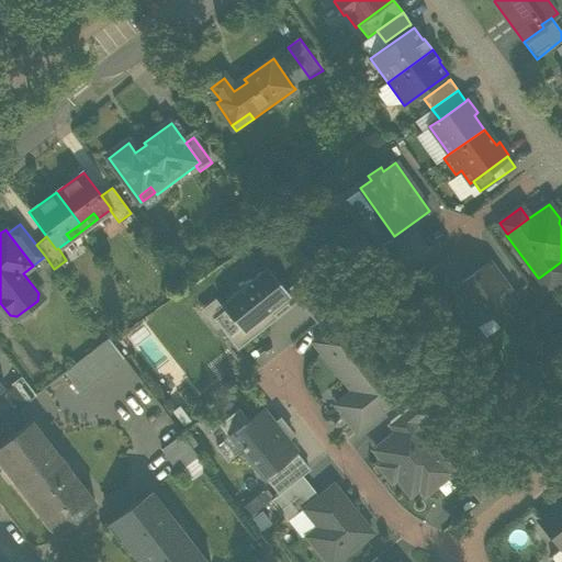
[(479,323),(491,315),(503,305),(514,298),(489,262),(453,288),(479,323)]
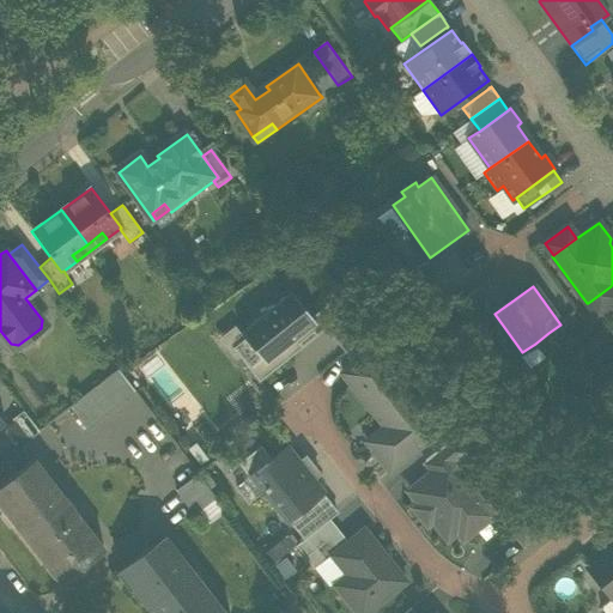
[(588,303),(596,315),(612,302),(612,289),(611,286),(588,303)]
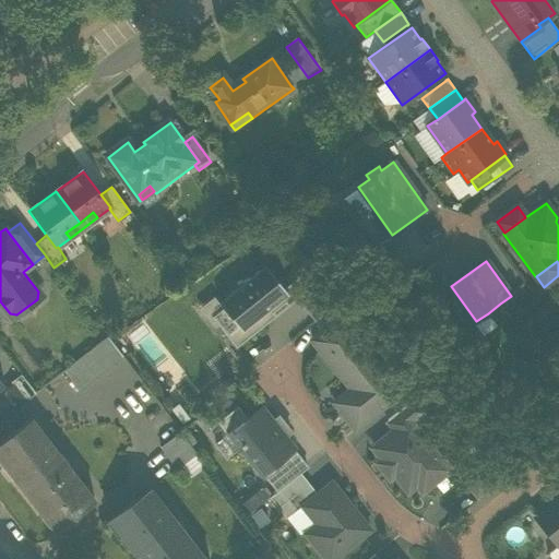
[(412,281),(429,299),(450,284),(433,263),(412,281)]
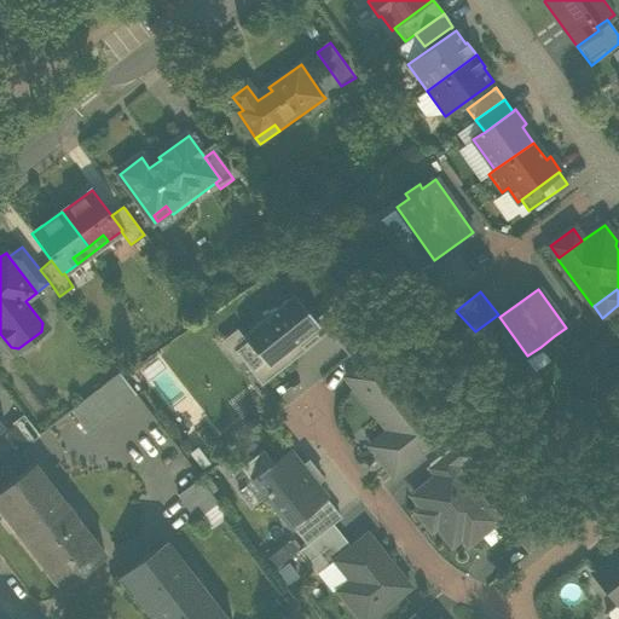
[(289,351),(319,327),(314,320),(294,294),(242,336),(247,341),(233,352),(261,386),(295,358),(289,351)]
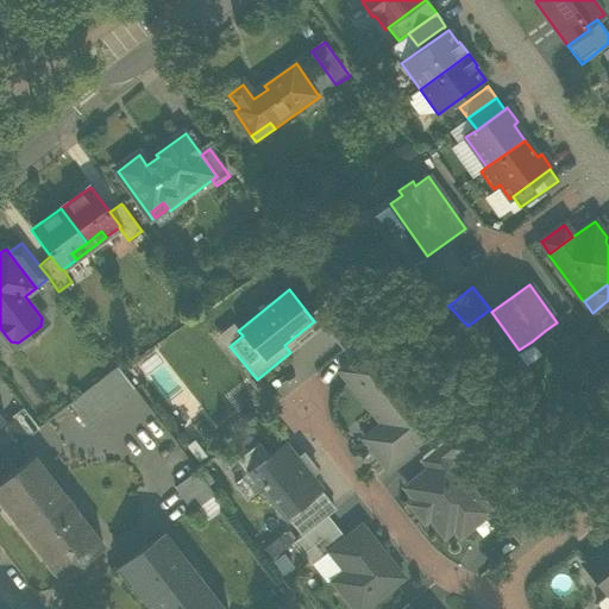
[(327,300),(309,315),(314,321),(316,319),(322,326),(339,314),(338,313),(327,300)]
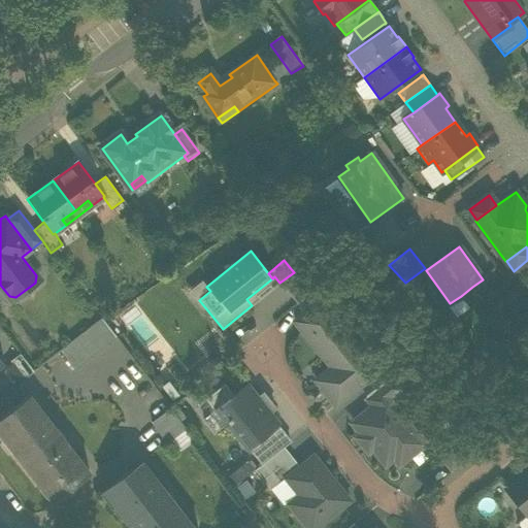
[(279,283),(297,304),(323,284),(303,263),(293,271),(294,272),(279,283)]
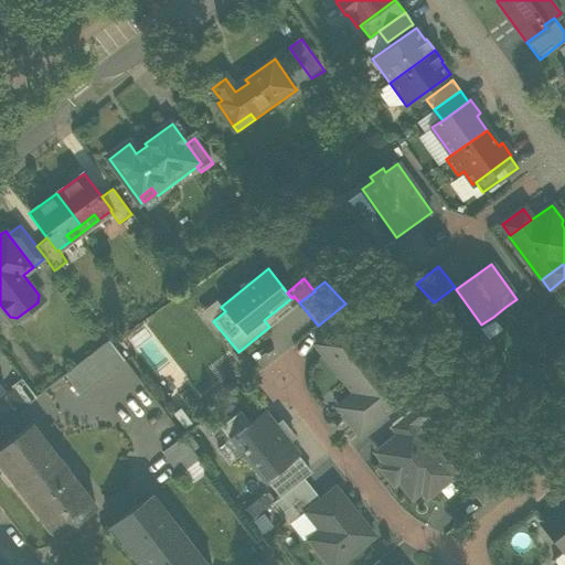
[(269,327),(299,302),(294,296),(291,298),(264,320),(269,327)]
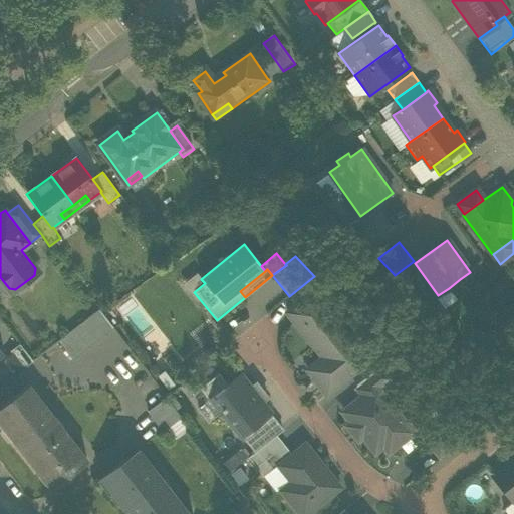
[(463,284),(460,279),(449,288),(452,292),(463,284)]
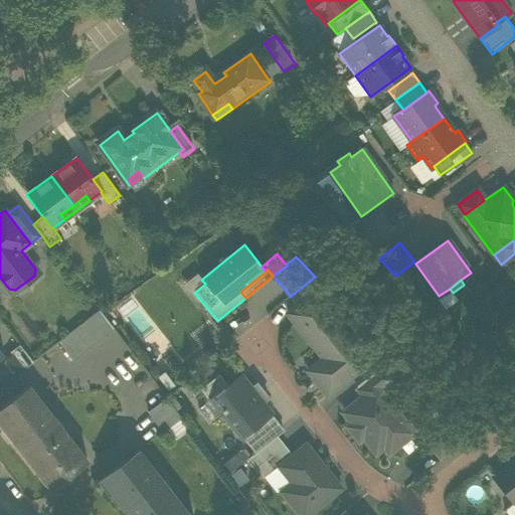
[(307,371),(327,395),(367,362),(312,294),(288,314),(321,356),(326,362),(312,374),(309,370),(307,371)]
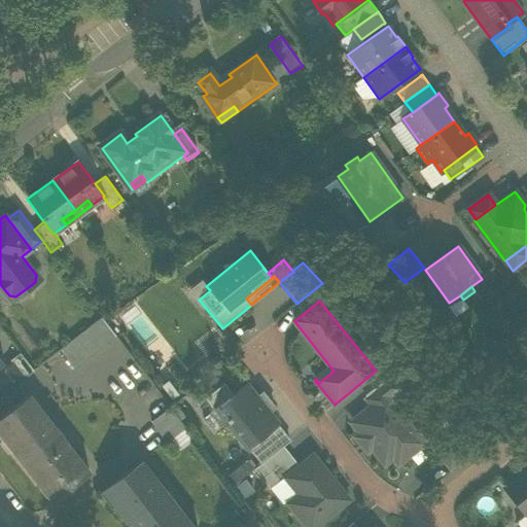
[(60,349),(73,367),(115,335),(101,317),(60,349)]
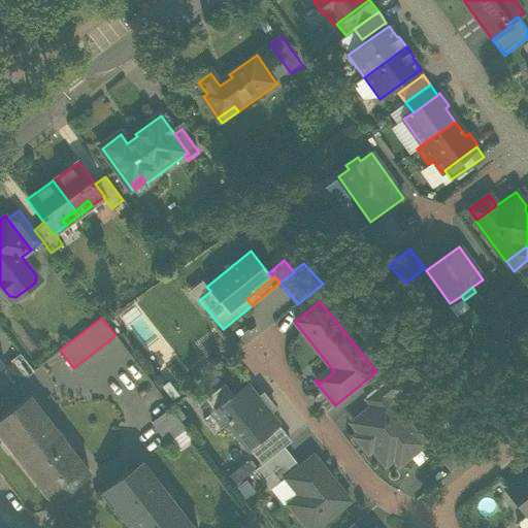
[(20,353),(9,361),(24,378),(33,371),(20,353)]
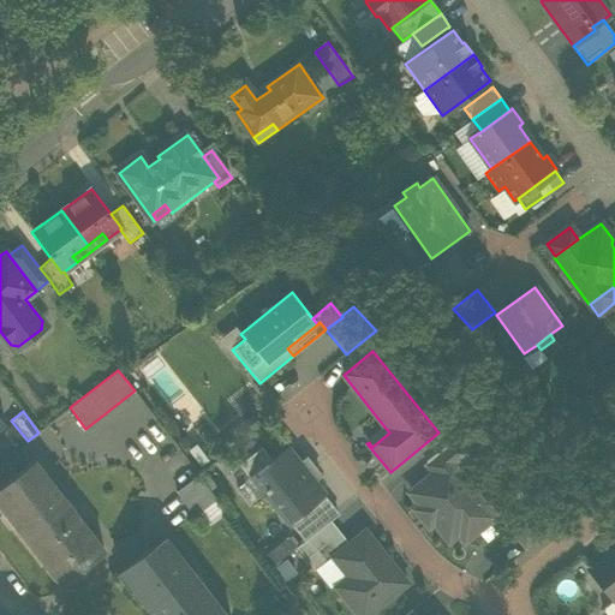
[(365,441),(366,443),(369,442),(372,447),(389,433),(383,425),(365,441)]
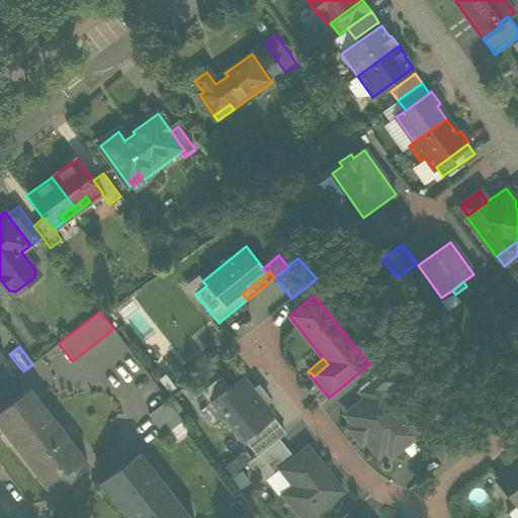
[(359,389),(366,399),(377,390),(378,391),(390,381),(380,371),(359,389)]
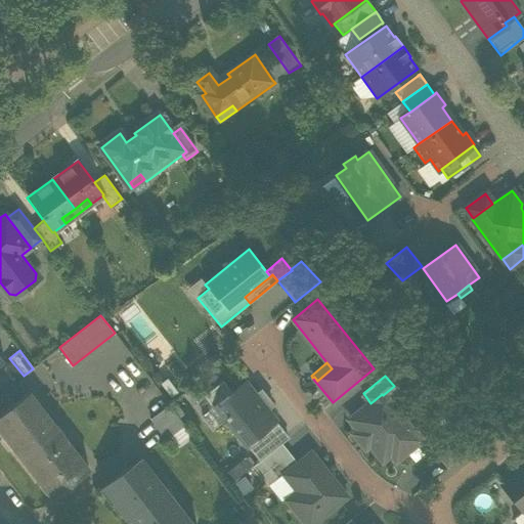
[(204,396),(212,407),(227,395),(229,397),(232,394),(222,381),(204,396)]
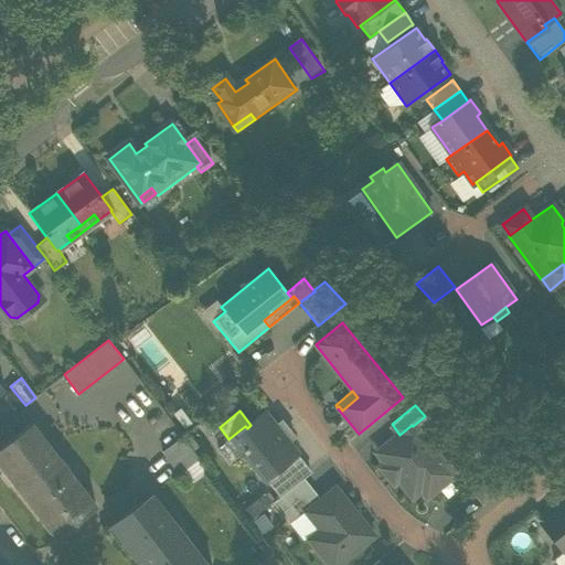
[(245,426),(228,439),(241,454),(243,451),(265,480),(296,455),(297,455),(287,441),(294,436),(281,420),(275,426),(265,414),(251,425),(247,428),(245,426)]
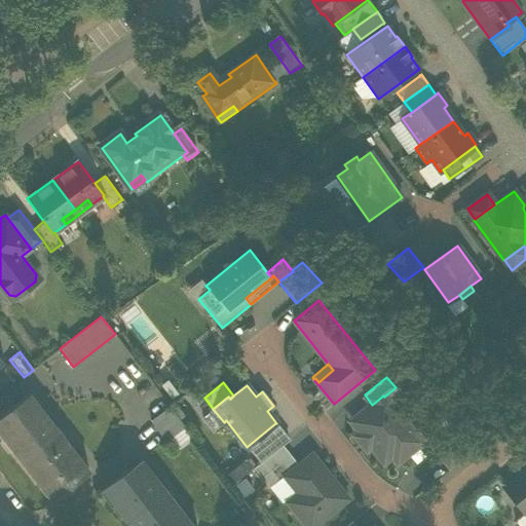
[(0,415),(0,433),(52,500),(88,473),(28,393),(0,415)]
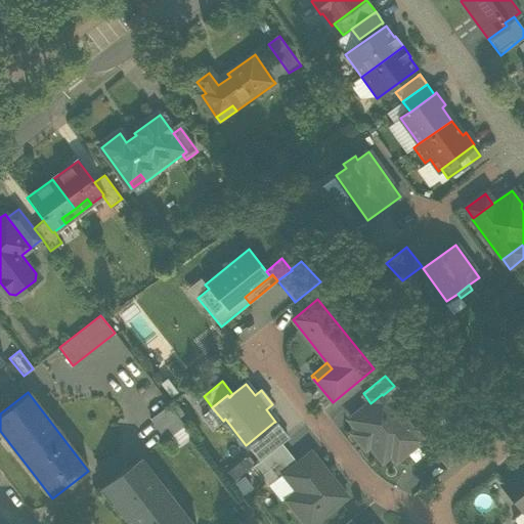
[(366,444),(380,461),(390,452),(391,454),(398,456),(404,452),(403,447),(417,437),(383,395),(382,394),(370,403),(350,420),(360,432),(360,431),(369,441),(366,444)]
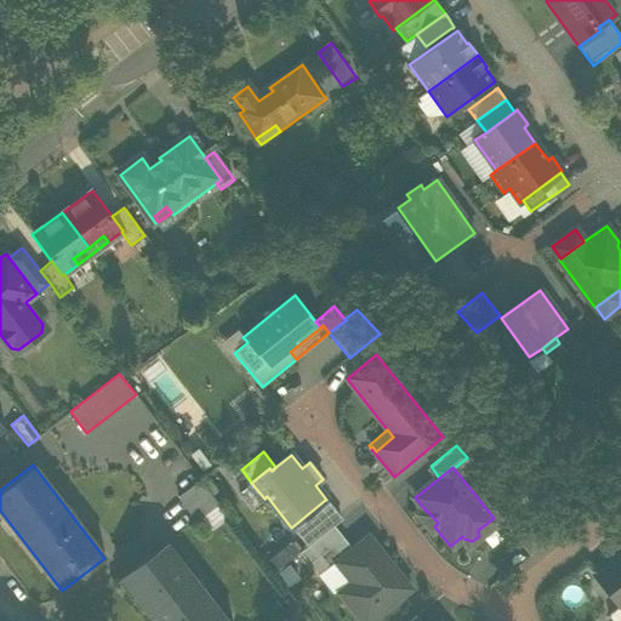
[(178,496),(197,520),(218,503),(200,480),(178,496)]
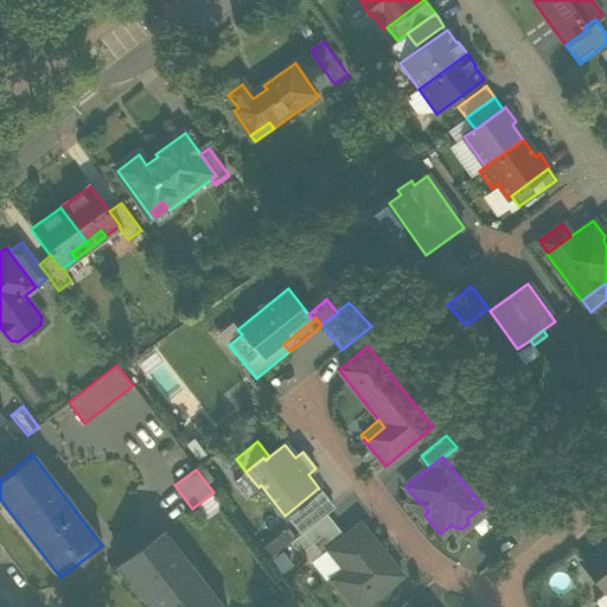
[(259,487),(246,472),(232,481),(246,498),(259,487)]
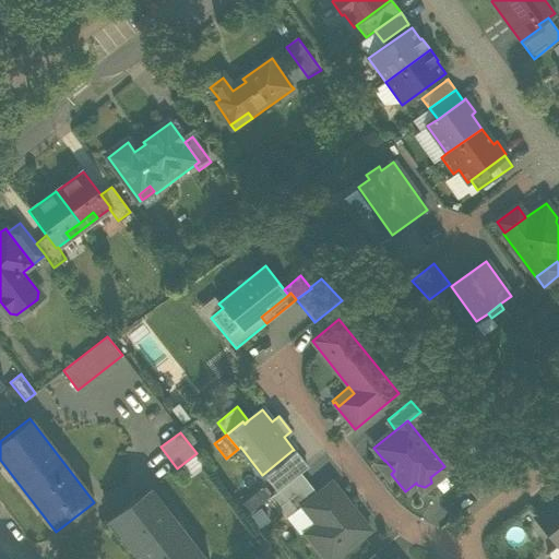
[(262,475),(276,491),(300,473),(307,467),(293,450),(262,475)]
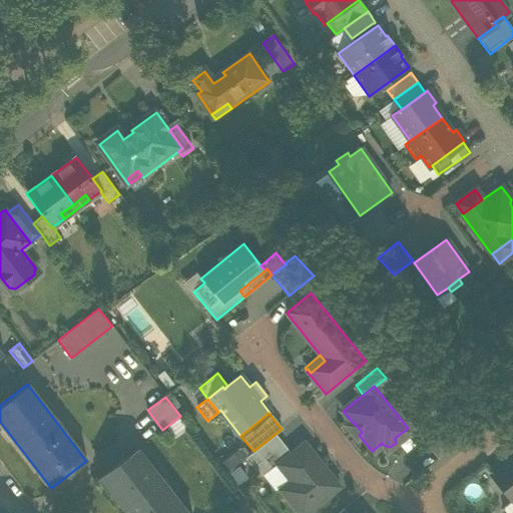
[(423,434),(438,453),(457,438),(442,419),(423,434)]
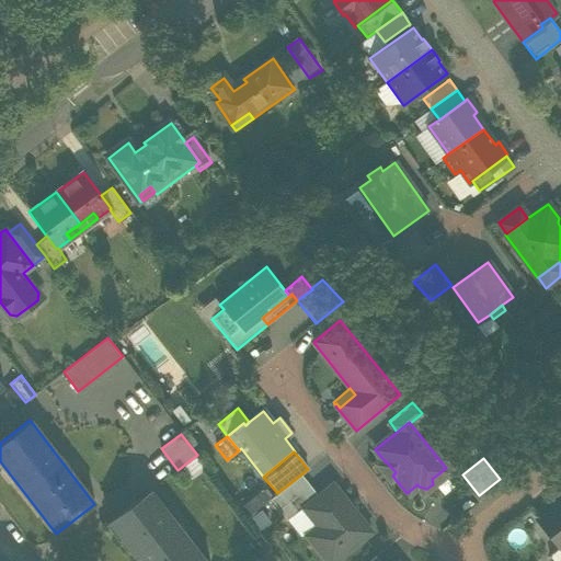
[(271,500),(286,519),(302,507),(318,495),(301,474),(277,493),(271,500)]
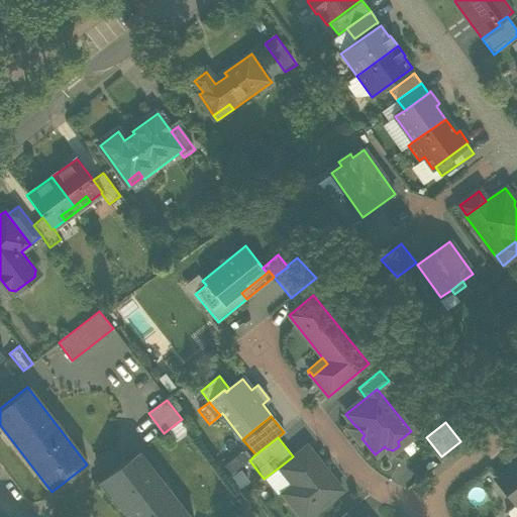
[(289,502),(300,516),(308,516),(342,490),(306,445),(293,456),(279,468),(292,485),(300,494),(289,502)]
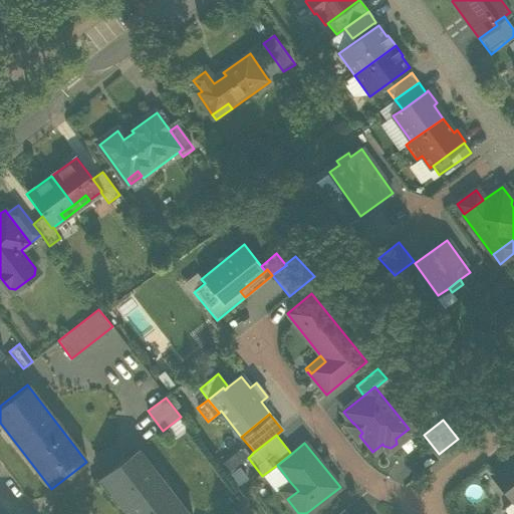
[(99,478),(127,513),(187,513),(138,450),(99,478)]
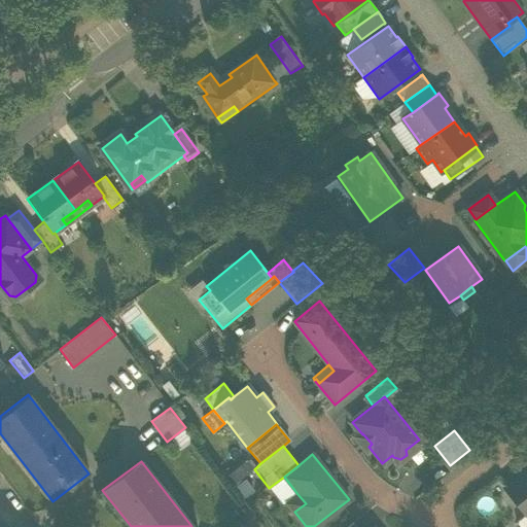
[(526,472),(506,490),(526,515),(526,513),(526,472)]
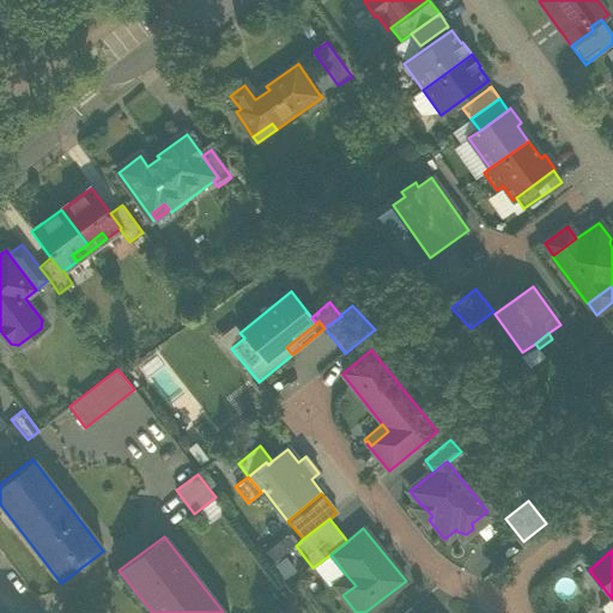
[(334,584),(343,595),(356,586),(346,575),(334,584)]
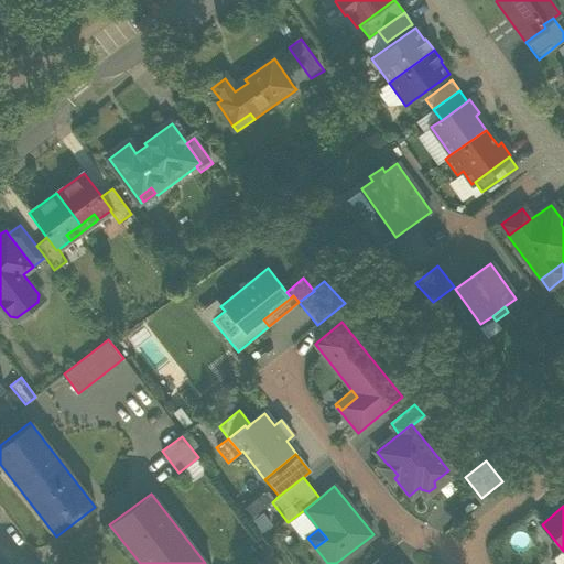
[(555,563),(563,563),(563,549),(563,551),(552,560),(555,563)]
